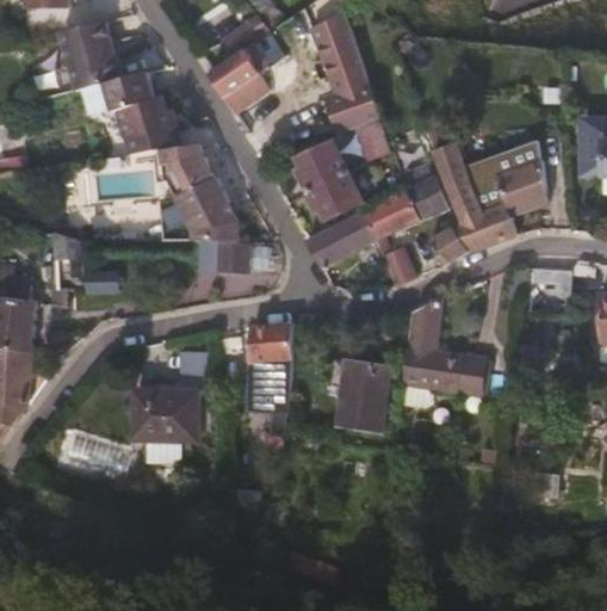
[(247,45),(271,29),(255,12),(222,35),(235,54),(247,45)]
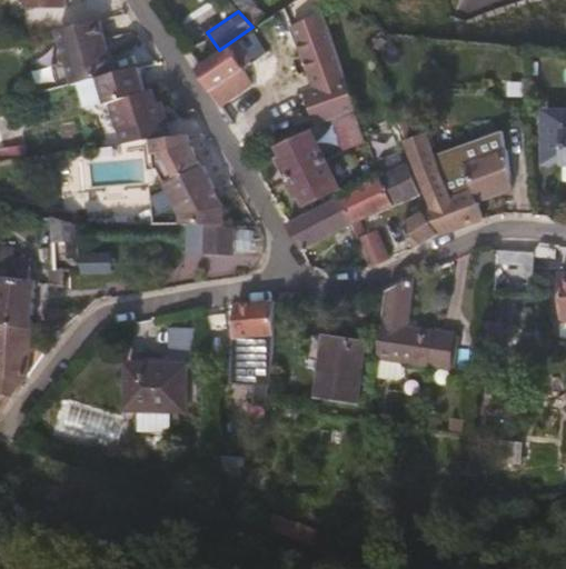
[(356,108),(324,16),(290,25),(313,87),(304,90),(316,122),(330,117),(356,108)]
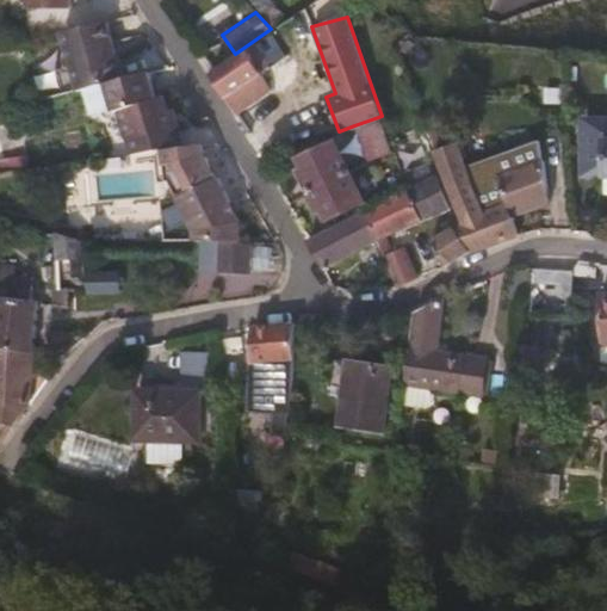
[(121,78),(106,20),(61,32),(76,88),(82,87),(121,78)]
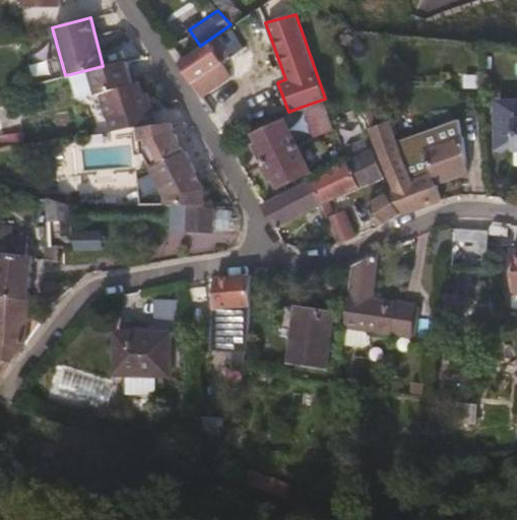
[(233,73),(224,60),(231,56),(225,48),(219,52),(210,39),(200,46),(178,61),(200,95),(233,73)]
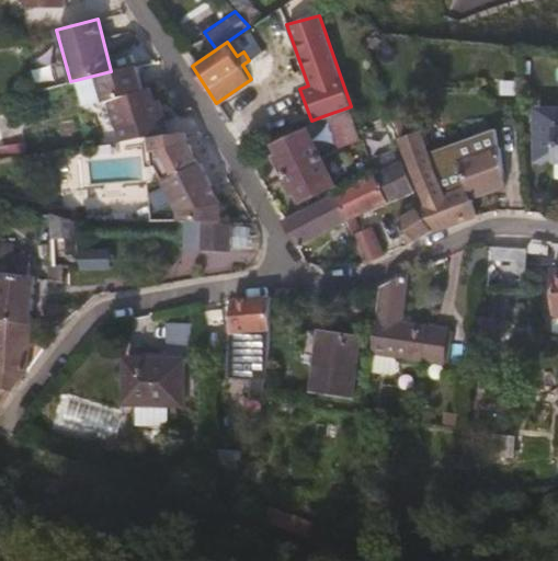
[(113,130),(155,121),(160,118),(157,100),(150,100),(147,88),(139,88),(134,65),(111,71),(76,80),(83,111),(103,105),(105,107),(107,107),(113,130)]
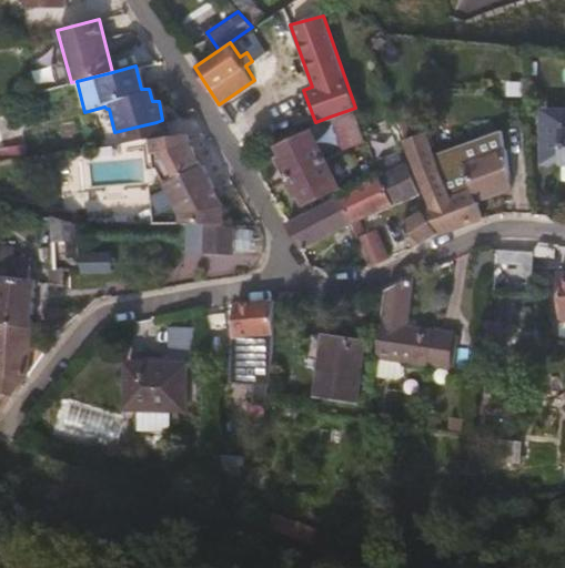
[(366,138),(355,108),(330,117),(341,145),(343,144),(366,138)]
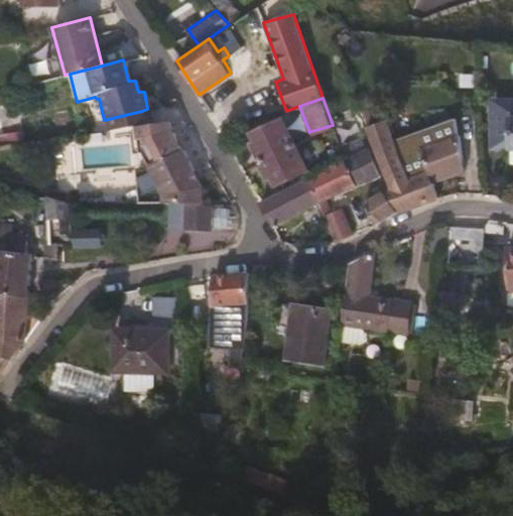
[(512,99),(493,99),(492,145),(509,146),(509,148),(512,148),(512,99)]
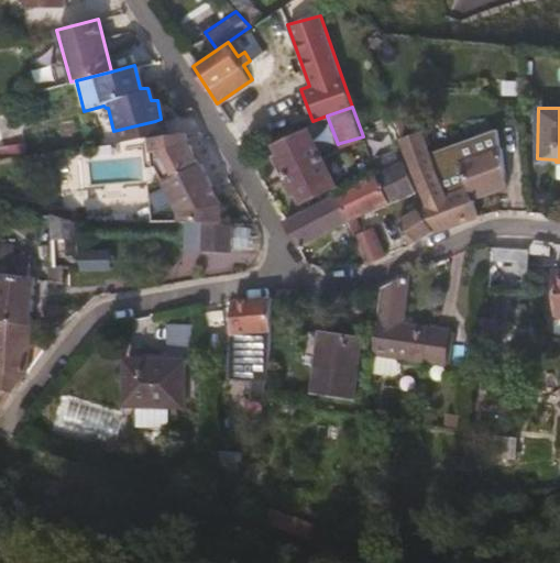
[(471,197),(458,159),(435,167),(421,131),(407,135),(401,116),(393,119),(423,205),(397,218),(408,243),(432,230),(476,214),(471,197)]
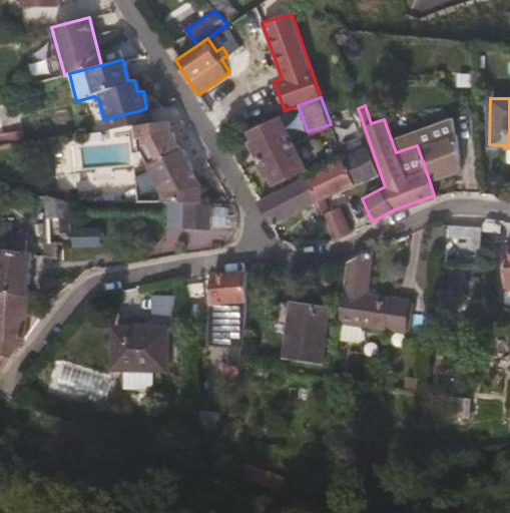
[(287,145),(276,122),(246,136),(259,160),(287,145)]
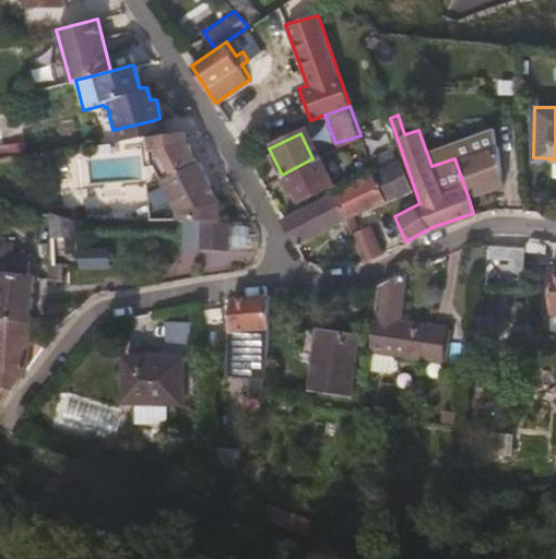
[(451,147),(454,158),(468,195),(473,213),(489,212),(495,203),(491,187),(504,182),(492,133),(451,147)]
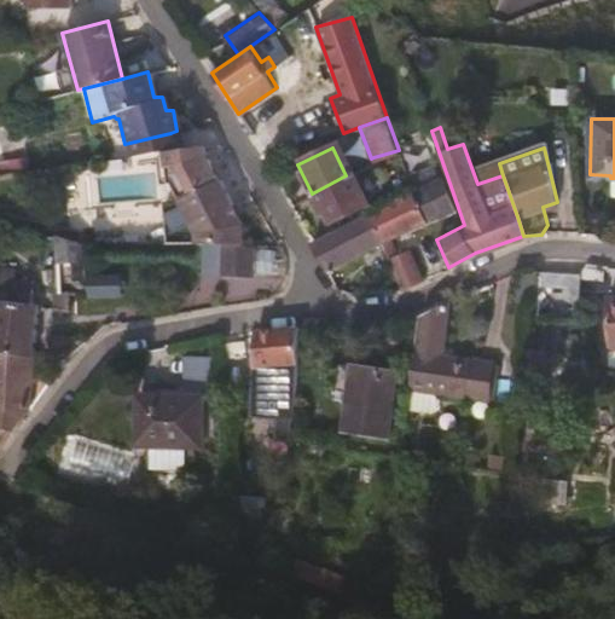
[(407,173),(399,150),(373,157),(387,189),(410,179),(407,173)]
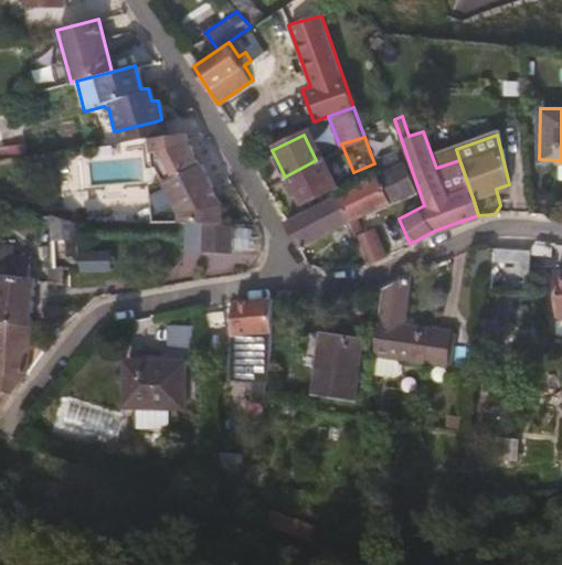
[(360,217),(415,193),(403,162),(385,169),(381,156),(372,158),(374,163),(379,174),(353,185),(335,194),(349,223),(352,232),(361,227),(358,220),(360,217)]
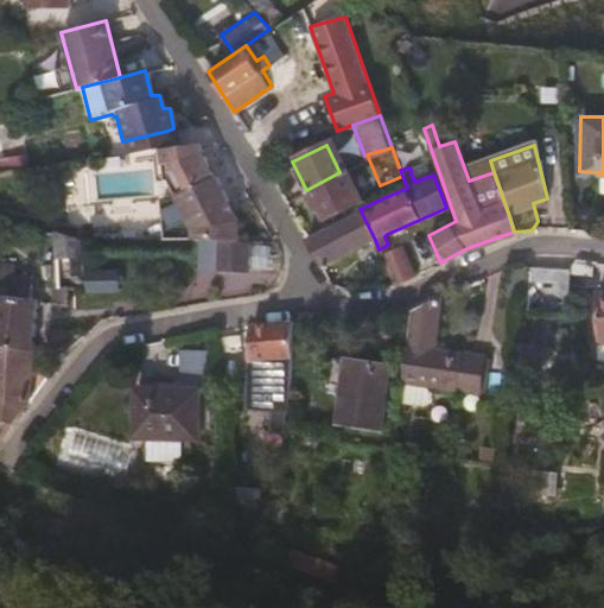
[(355,204),(339,172),(306,190),(322,221),(355,204)]
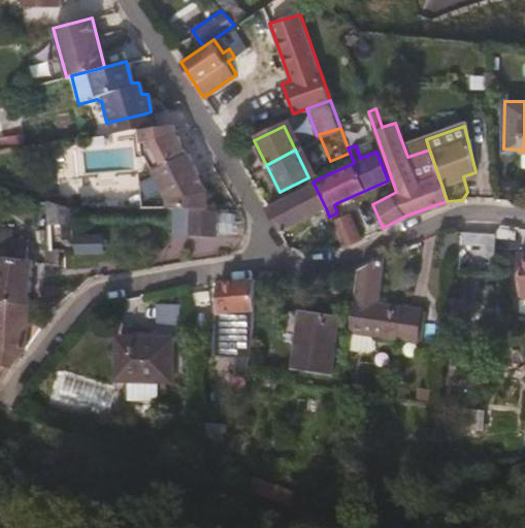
[(354,163),(350,153),(330,161),(326,163),(330,173),(354,163)]
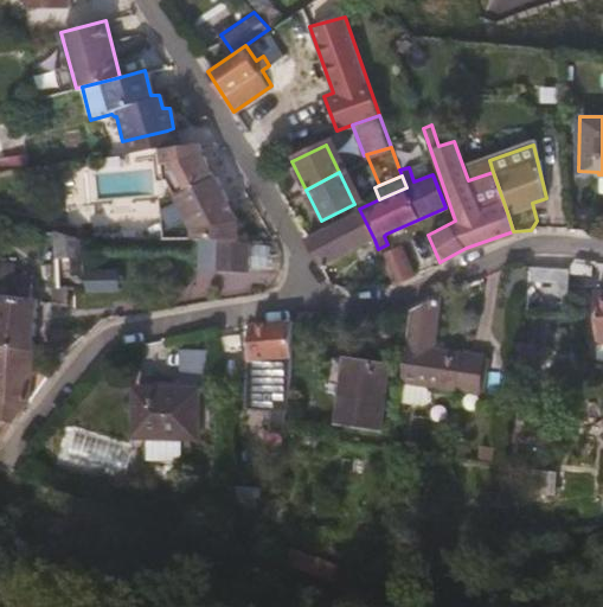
[(374,240),(359,209),(303,237),(320,267),(374,240)]
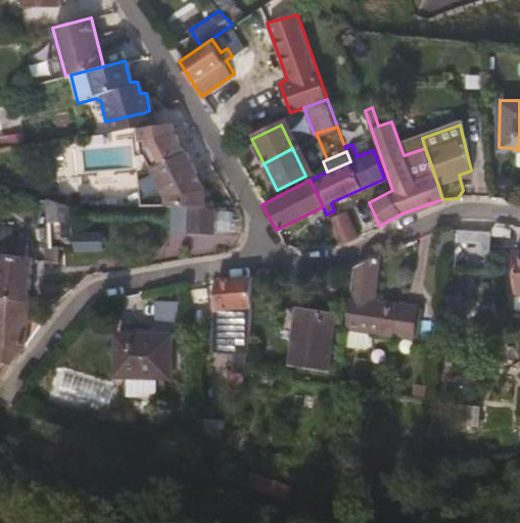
[(67,236),(67,210),(67,205),(45,199),(46,224),(59,224),(59,236),(67,236)]
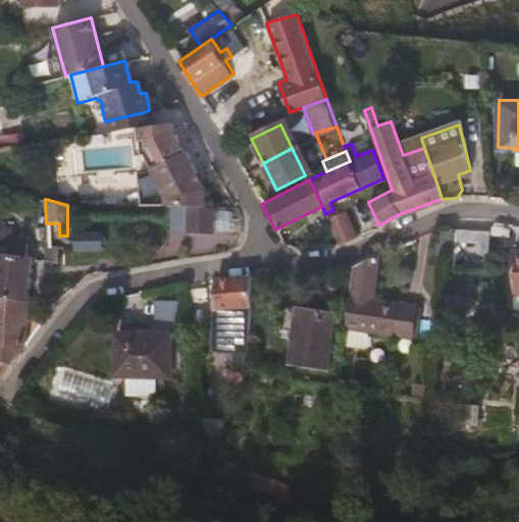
[(209,232),(208,206),(180,206),(182,232),(209,232)]
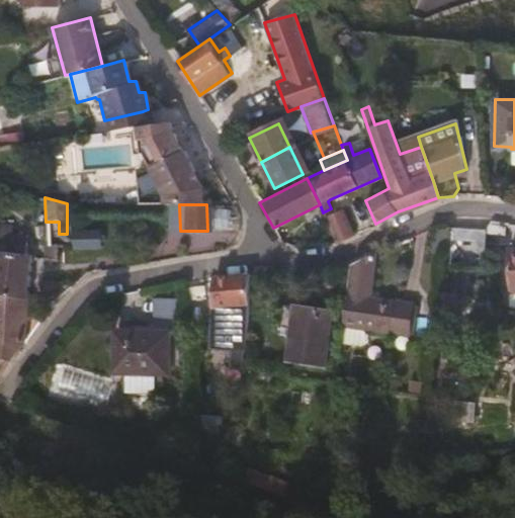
[(352,233),(341,211),(326,218),(336,242),(352,233)]
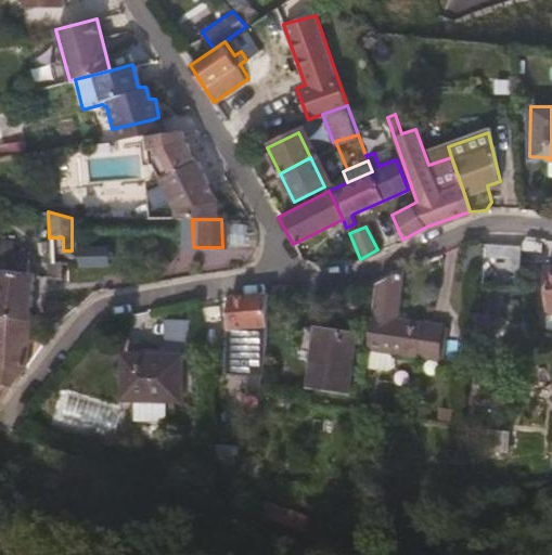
[(25,271),(26,249),(12,249),(12,240),(0,237),(0,294),(30,298),(31,272),(25,271)]
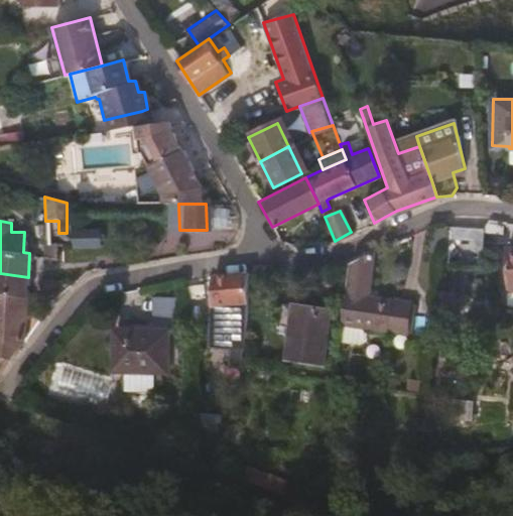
[(442,257),(447,226),(429,228),(425,254),(442,257)]
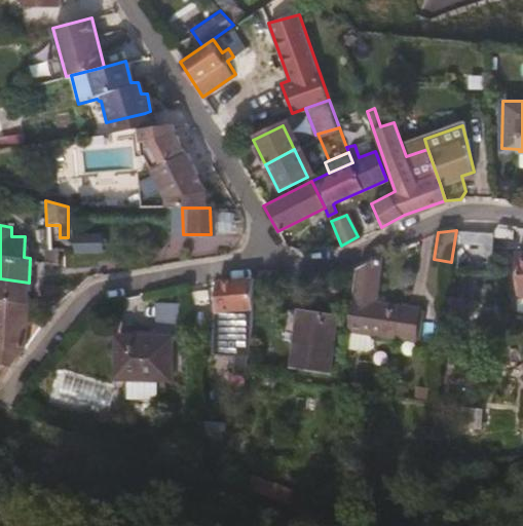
[(453,264),(467,266),(489,269),(493,234),(477,230),(458,230),(453,264)]
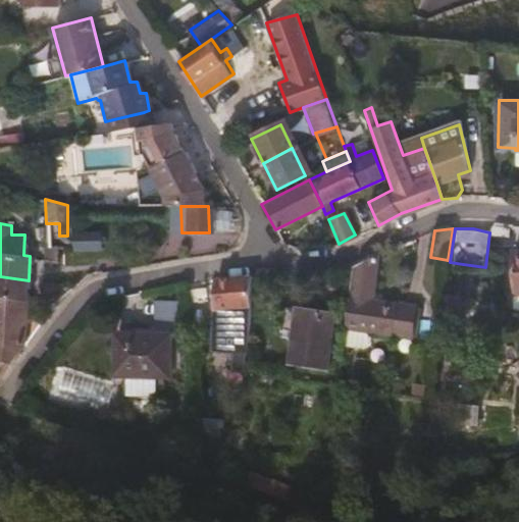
[(518,254),(511,255),(510,298),(510,316),(518,315),(518,254)]
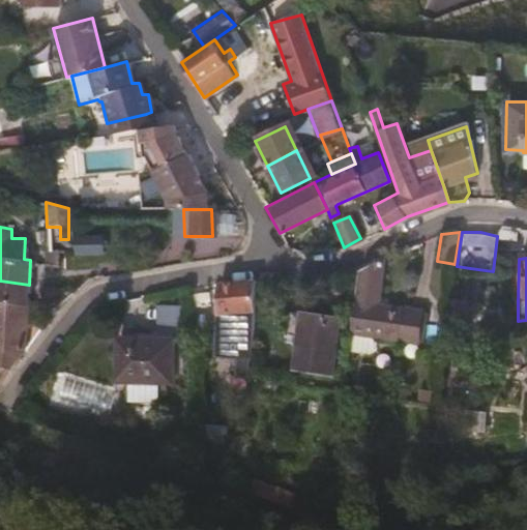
[(416,342),(419,312),(400,310),(400,307),(378,305),(384,259),(355,270),(345,353),(367,355),(371,351),(373,340),(396,343),(396,340),(416,342)]
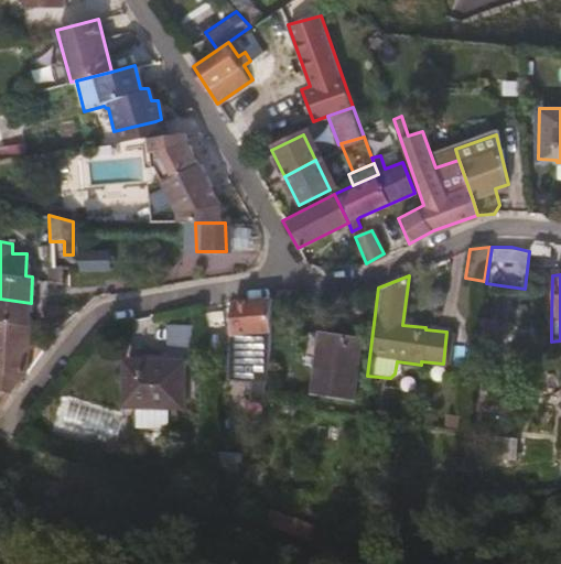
[(265,381),(272,297),(230,302),(227,353),(249,355),(249,349),(260,350),(259,357),(254,356),(252,379),(265,381)]
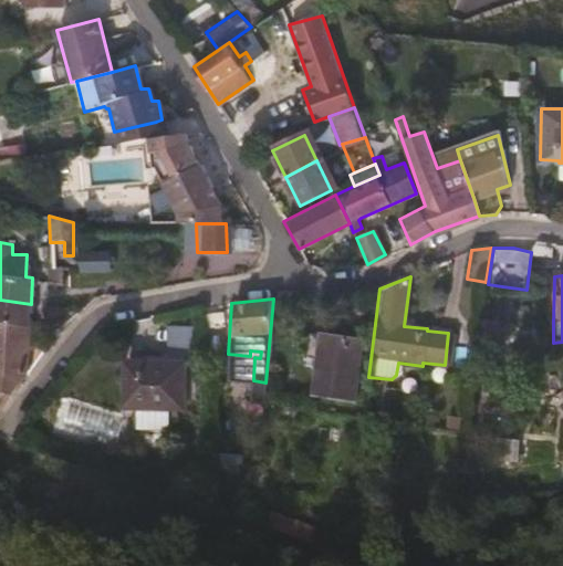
[(0,321),(28,324),(31,304),(0,300),(0,321)]
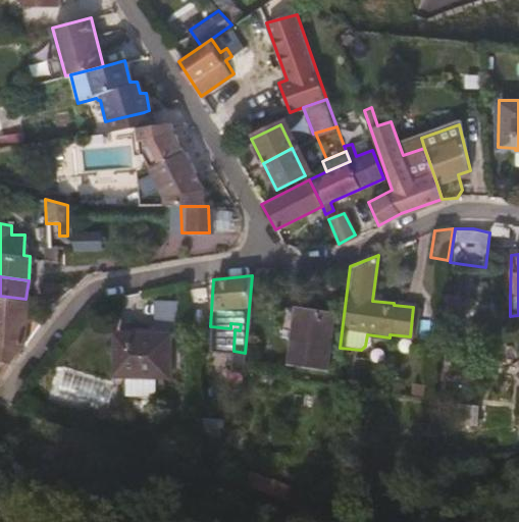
[(22,334),(26,299),(0,296),(0,360),(9,361),(22,346),(22,334)]
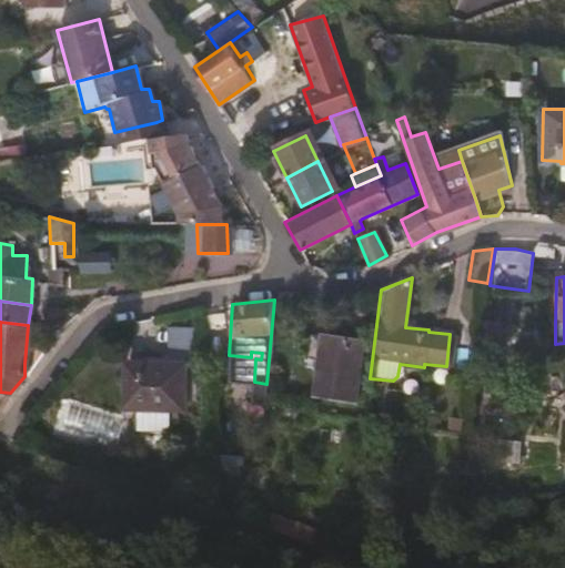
[(352,403),(362,342),(321,336),(312,396),(352,403)]
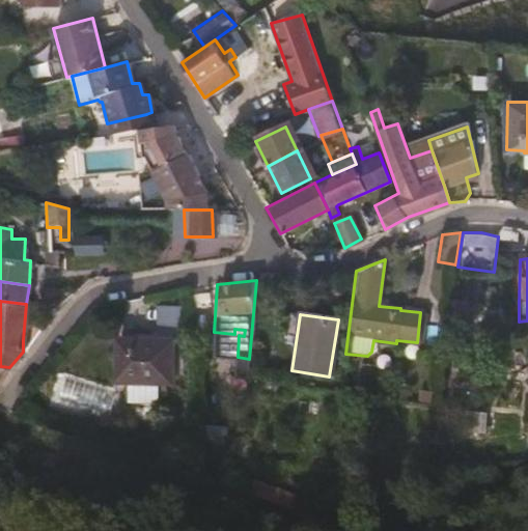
[(170,381),(170,340),(116,340),(116,381),(170,381)]
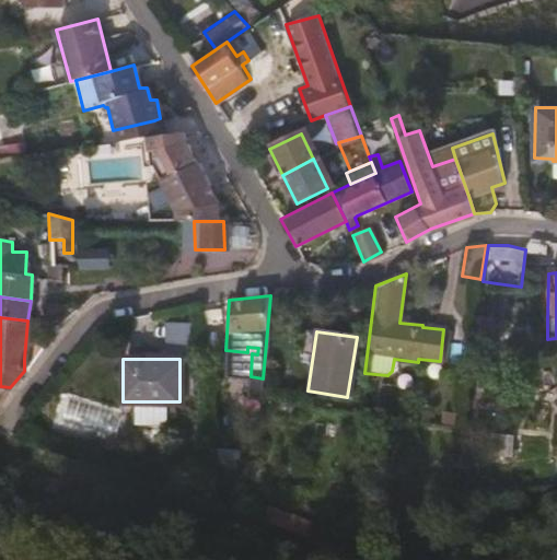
[(64,394),(54,431),(120,450),(131,411),(64,394)]
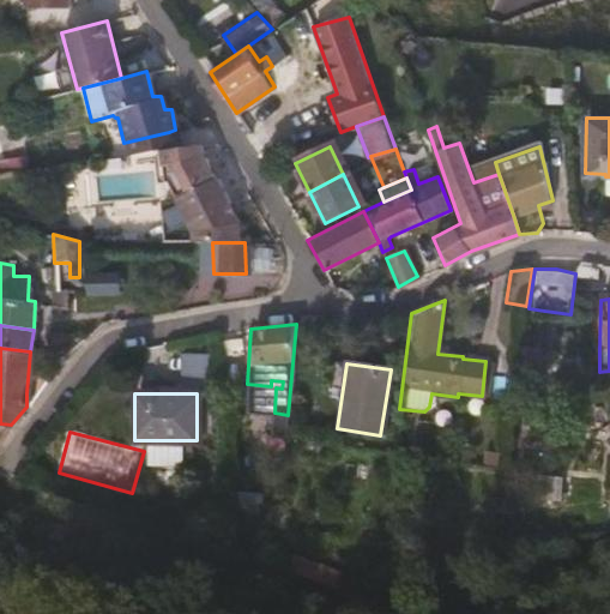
[(348,553),(306,541),(296,576),(338,588),(348,553)]
